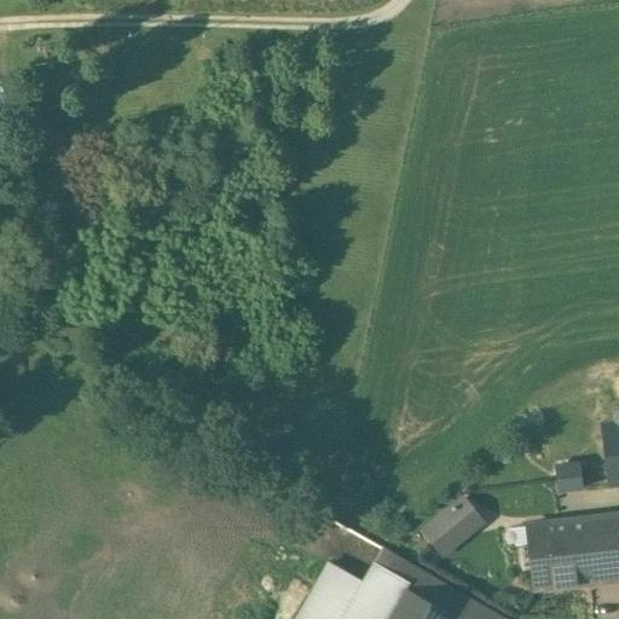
[(618,461),(615,427),(553,434),(560,492),(618,484),(618,461)]
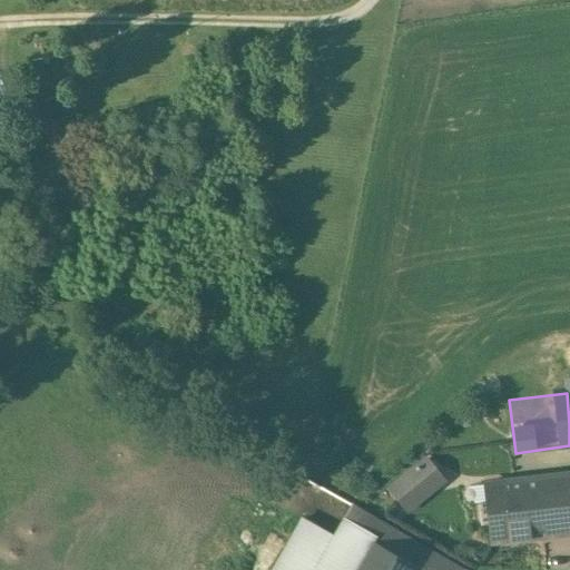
[(426,460),(390,490),(405,510),(442,480),(426,460)]
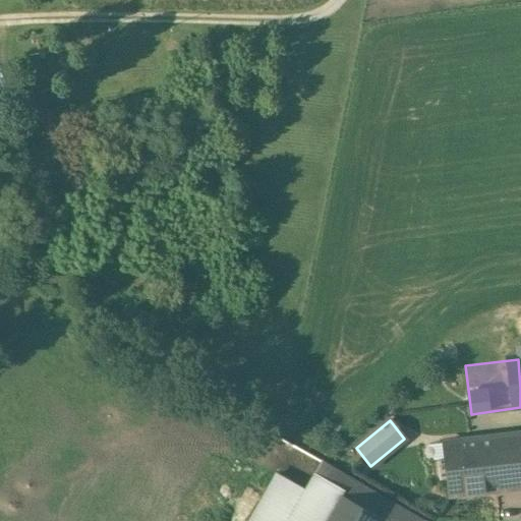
[(520,432),(442,443),(449,496),(520,486),(520,432)]
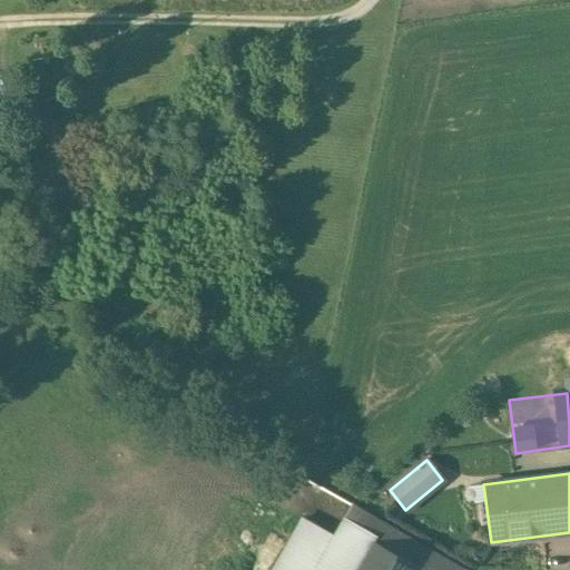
[(333,538),(314,569),(357,569),(374,542),(420,569),(431,551),(353,504),(333,538)]
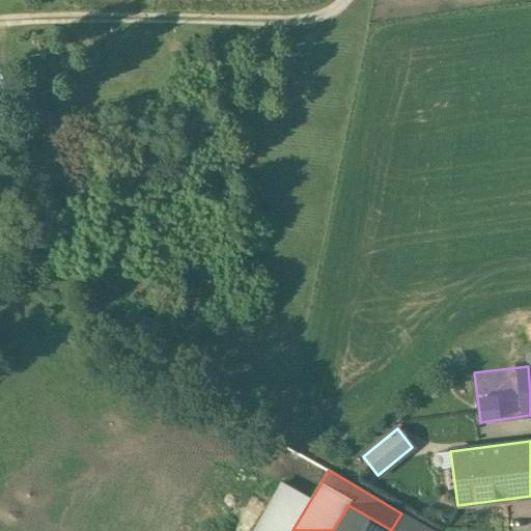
[(292,530),(310,501),(282,484),(254,530),(292,530)]
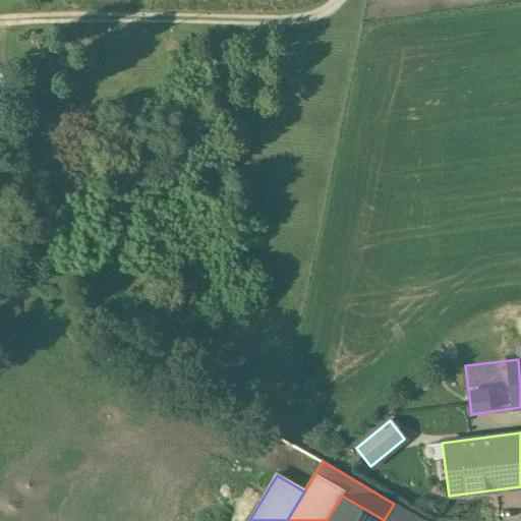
[(342,496),(327,520),(383,520),(384,520),(342,496)]
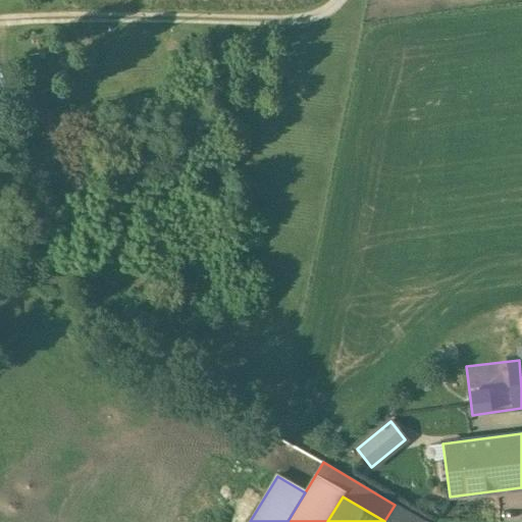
[(424,521),(395,505),(384,521),(383,521),(424,521)]
